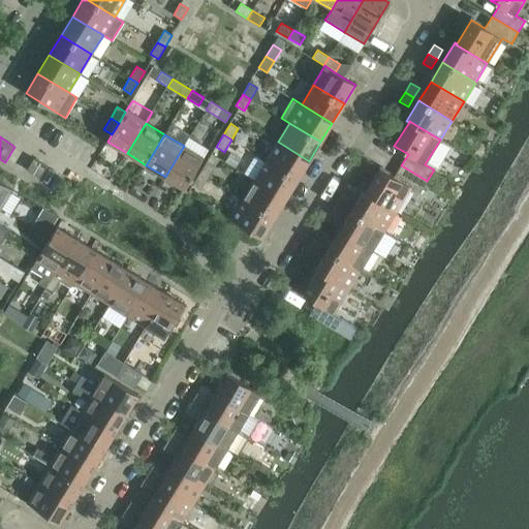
[(309,161),(278,142),(267,161),(297,180),(309,161)]
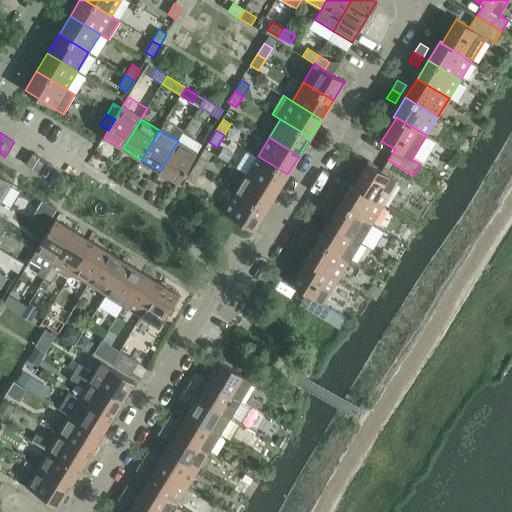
[(179,182),(197,153),(178,141),(160,171),(179,182)]
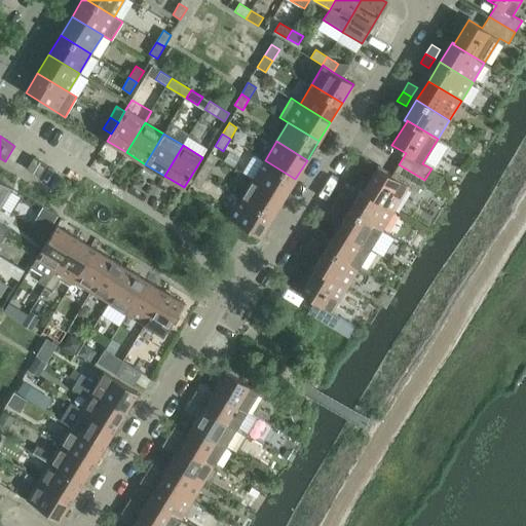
[(229,151),(224,160),(234,166),(239,157),(229,151)]
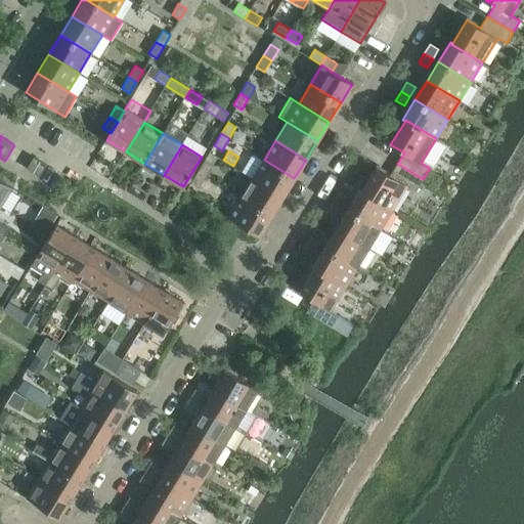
[(34,157),(27,169),(40,176),(47,165),(34,157)]
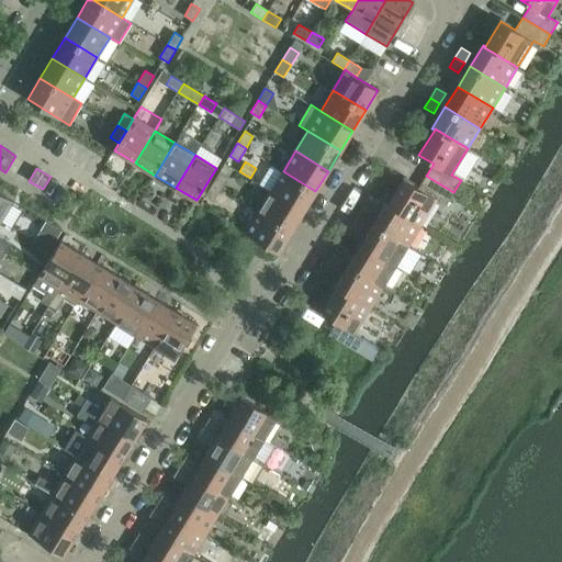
[(228,177),(220,171),(212,184),(221,189),(228,177)]
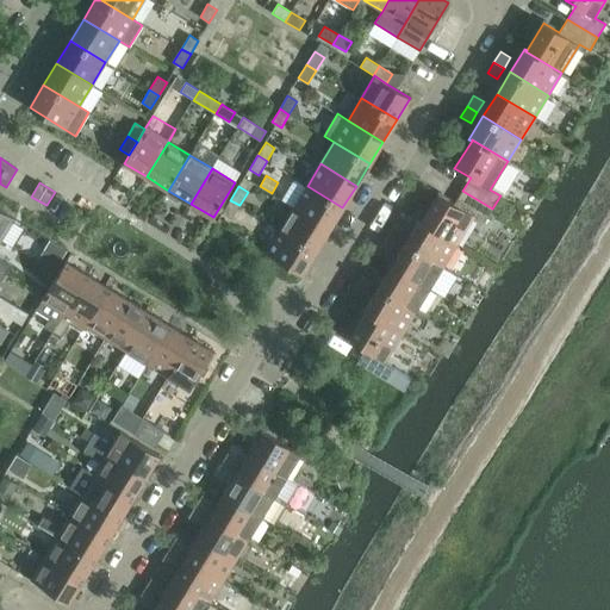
[(342,207),(307,186),(293,209),(329,230),(342,207)]
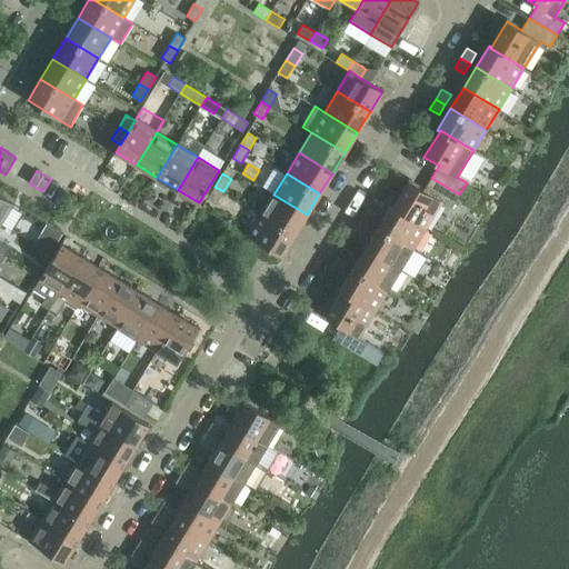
[(442,201),(451,207),(459,195),(431,178),(423,190),(409,181),(393,207),(392,208),(426,229),(442,201)]
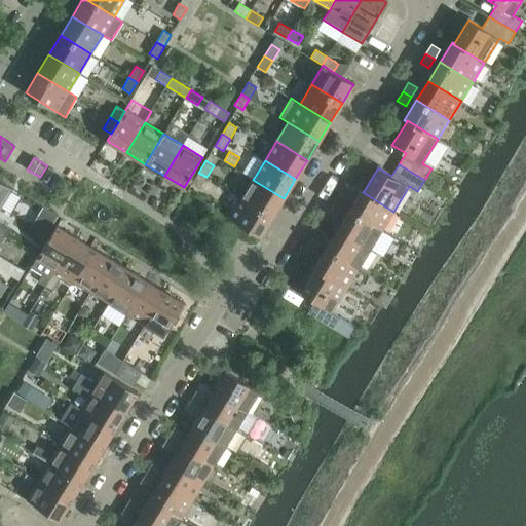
[(191,184),(199,189),(207,177),(198,173),(191,184)]
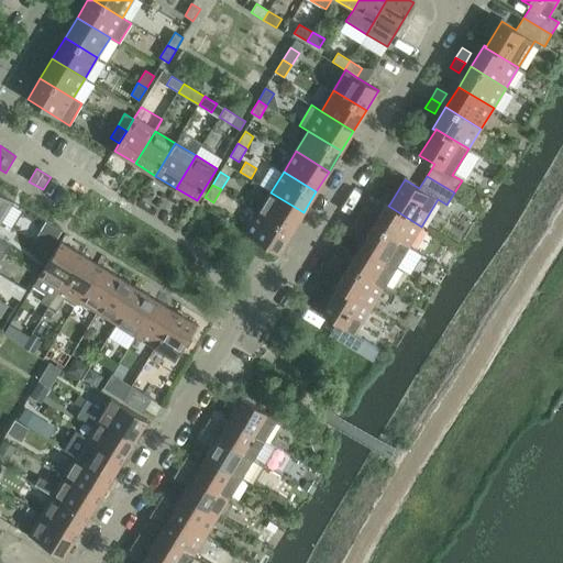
[(304,212),(271,192),(258,212),(291,233),(304,212)]
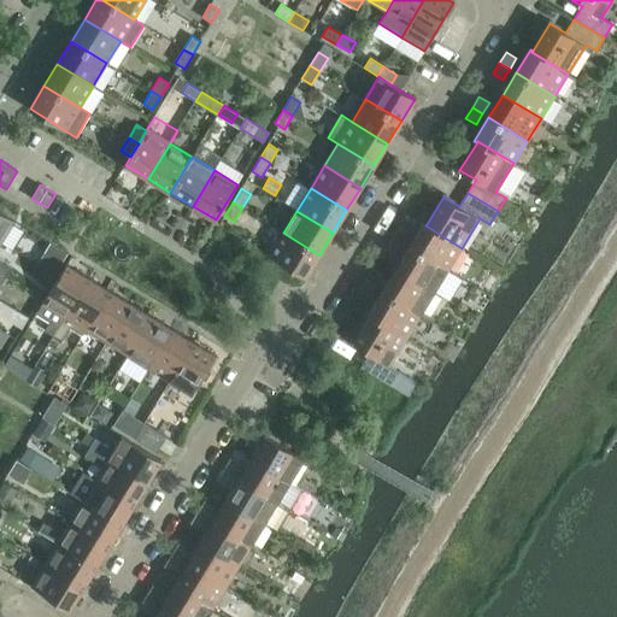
[(15,222),(0,212),(0,242),(1,244),(15,222)]
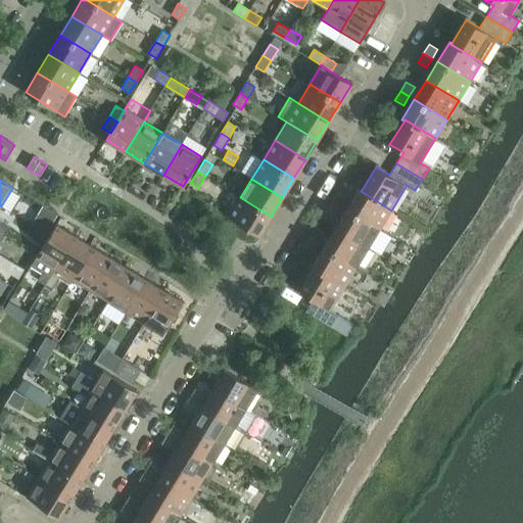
[(362,190),(360,189),(352,200),(339,191),(334,199),(380,228),(391,210),(361,191),(362,190)]
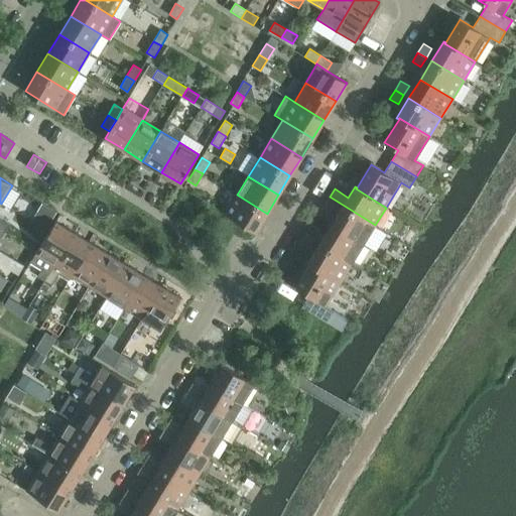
[(226,214),(255,232),(267,214),(237,195),(226,214)]
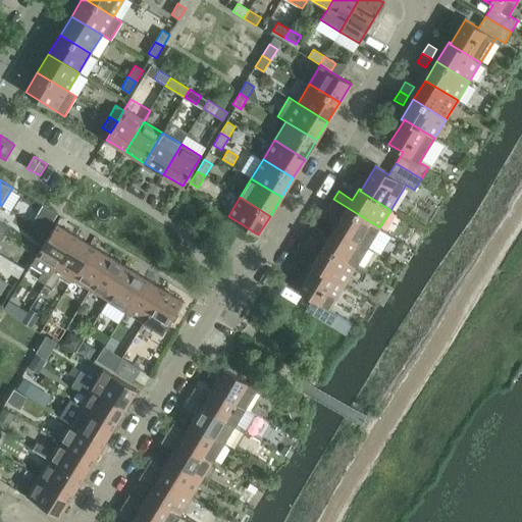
[(327,209),(341,217),(335,226),(368,246),(379,227),(333,199),(327,209)]
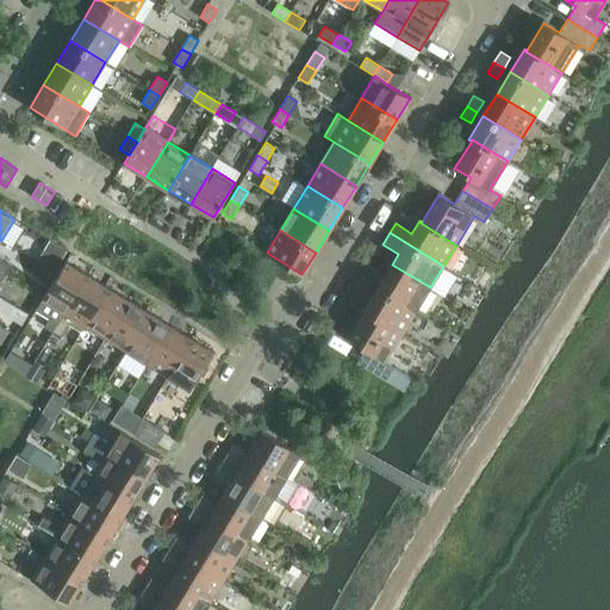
[(49,240),(37,260),(53,269),(64,249),(49,240)]
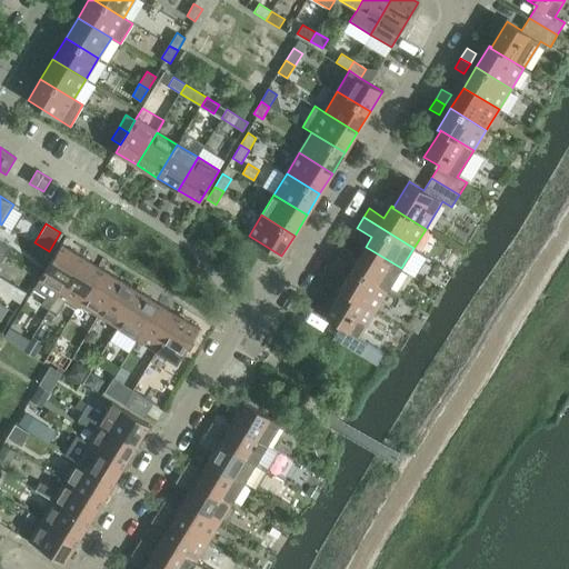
[(11,247),(0,239),(0,250),(7,255),(11,247)]
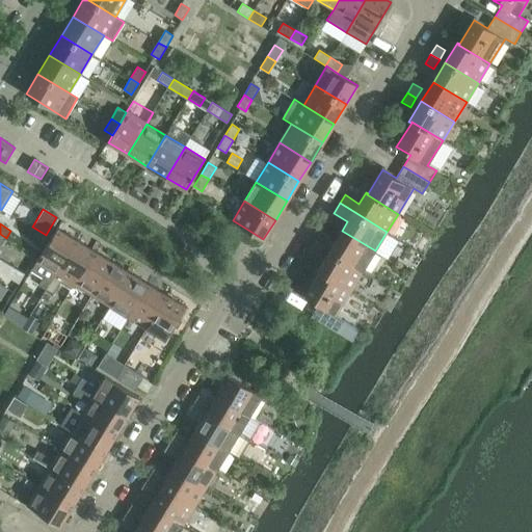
[(57,228),(31,270),(43,277),(38,285),(46,289),(53,277),(77,240),(57,228)]
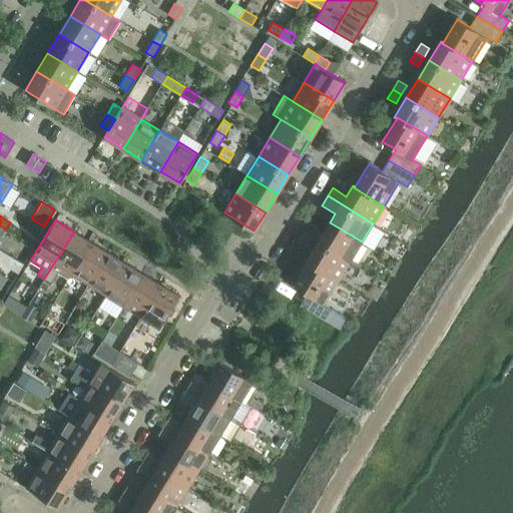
[(362,241),(330,222),(318,241),(350,262),(362,241)]
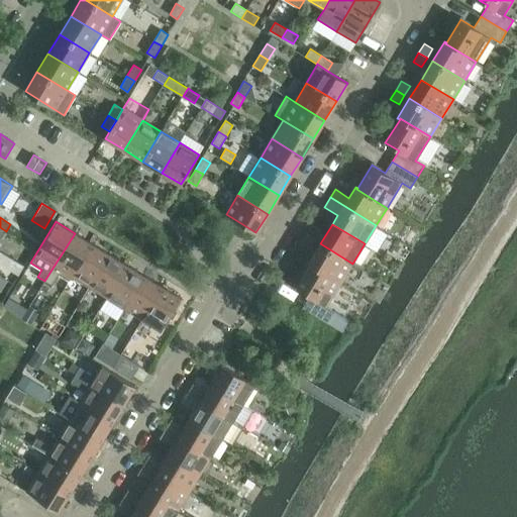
[(321,231),(312,226),(307,235),(315,240),(321,231)]
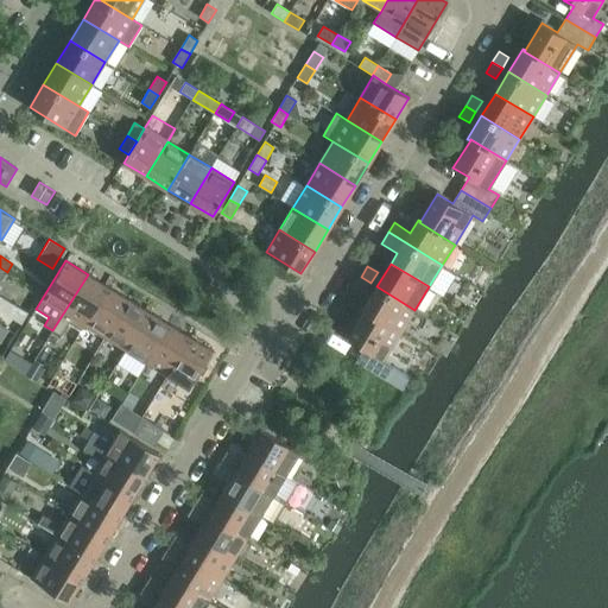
[(61,336),(69,323),(81,330),(84,325),(108,286),(88,274),(61,317),(52,330),(61,336)]
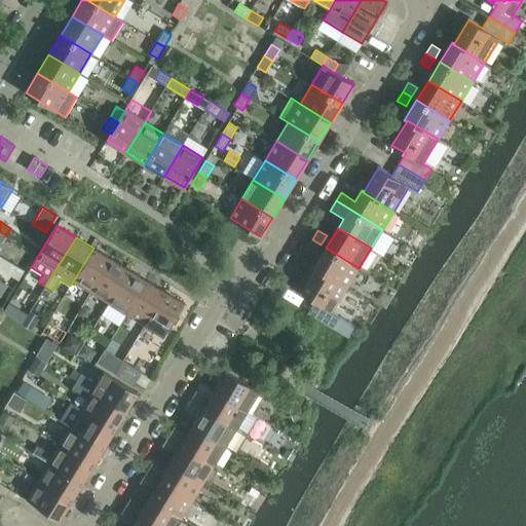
[(306,249),(315,254),(321,245),(312,239),(306,249)]
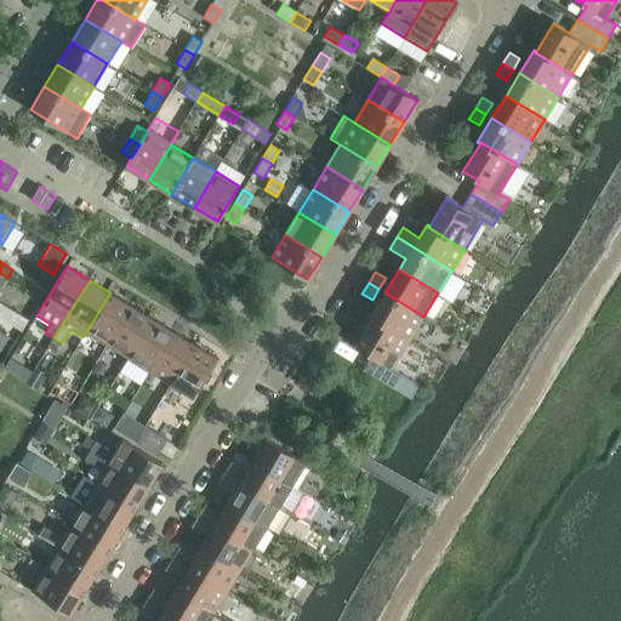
[(107,345),(131,306),(110,292),(86,332),(107,345)]
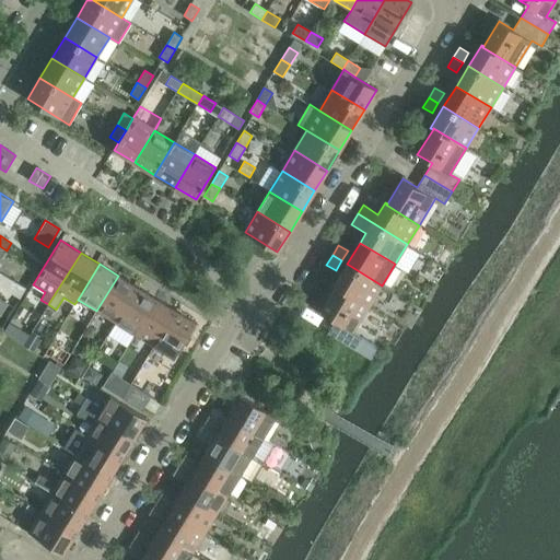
[(334,286),(336,287),(337,286),(370,305),(382,286),(347,264),(334,286)]
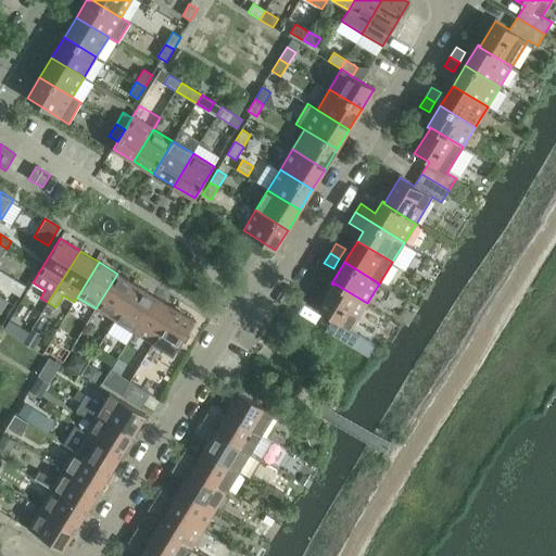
[(115,320),(137,285),(117,274),(96,308),(115,320)]
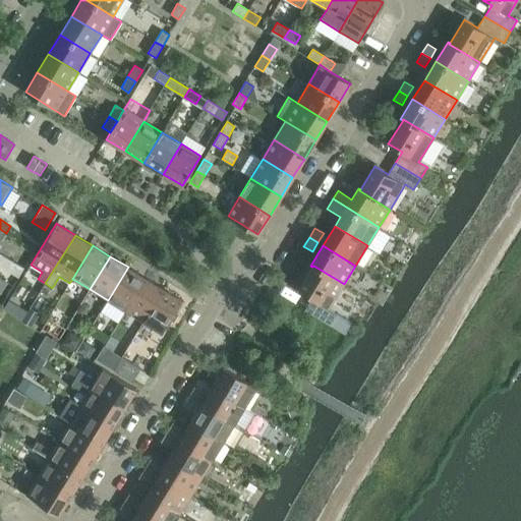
[(15,263),(10,273),(19,277),(24,268),(15,263)]
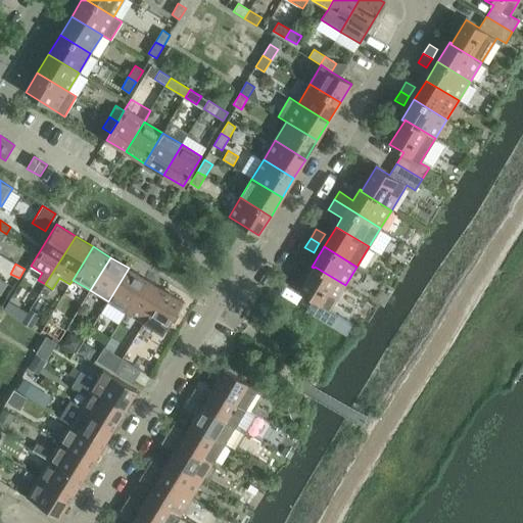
[(339,316),(330,311),(345,285),(315,267),(314,268),(299,291),(314,299),(306,311),(317,318),(332,327),(339,316)]
